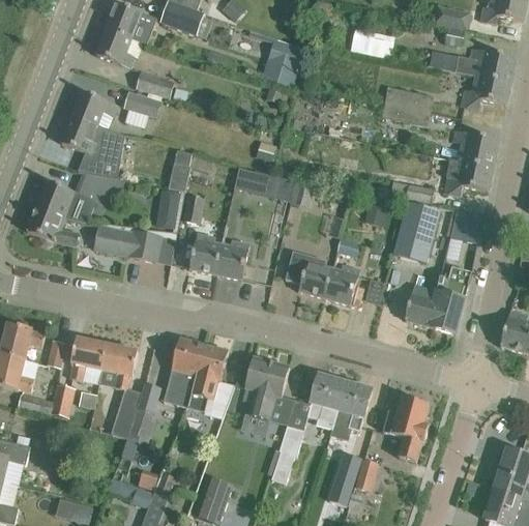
[(197,9),(200,0),(168,0),(170,1),(197,9)]
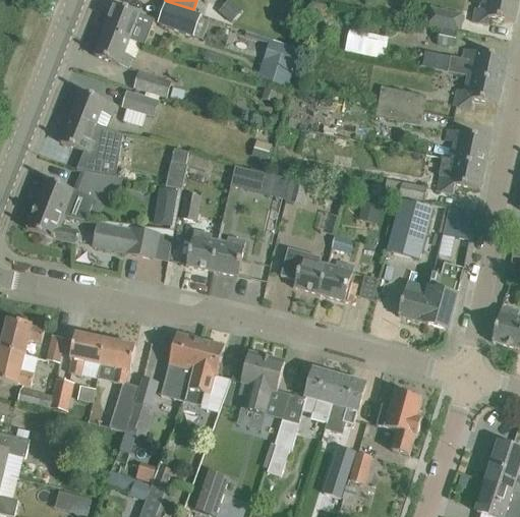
[(473,5),(469,21),(486,24),(488,14),(514,20),(517,0),(482,0),(481,7),(473,5)]
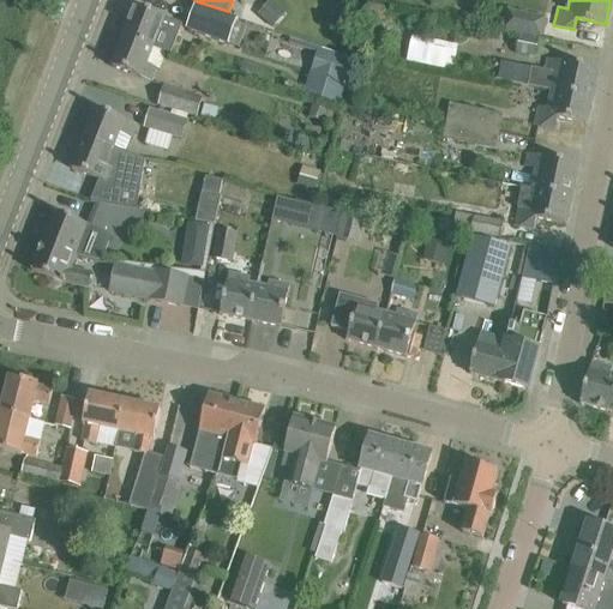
[(238,14),(197,1),(188,25),(228,40),(238,14)]
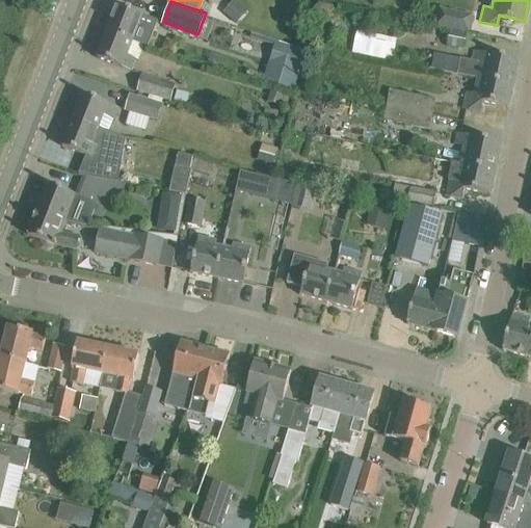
[(106,28),(131,37),(137,23),(145,26),(150,15),(116,2),(106,28)]
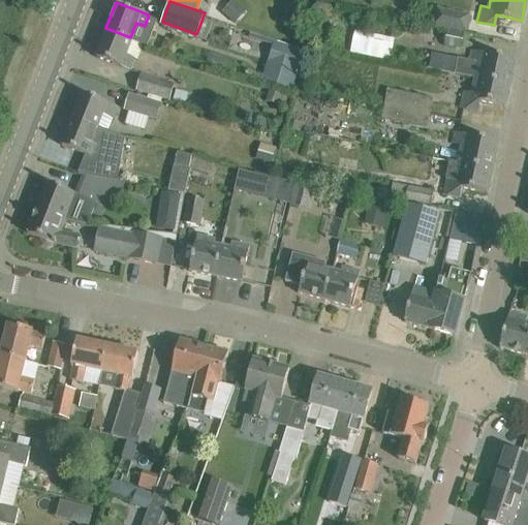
[(467,13),(436,6),(433,22),(464,28),(467,13)]
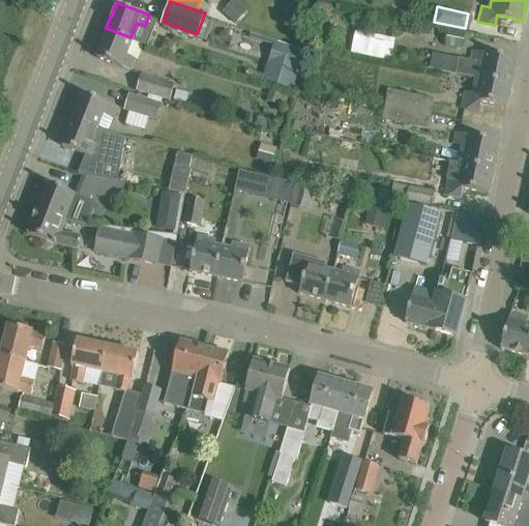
[(125,52),(130,37),(106,28),(96,54),(129,67),(134,55),(125,52)]
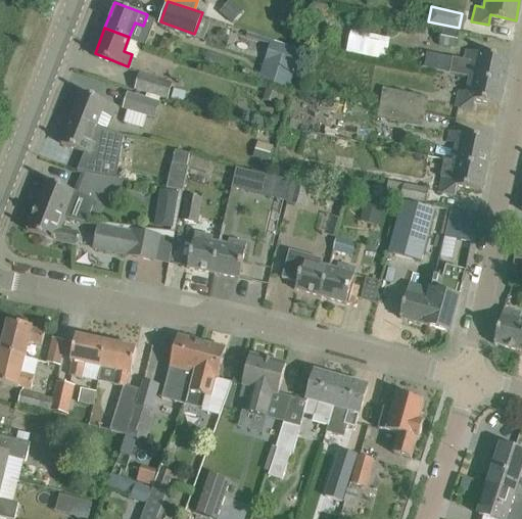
[(458,31),(441,28),(439,41),(455,44),(458,31)]
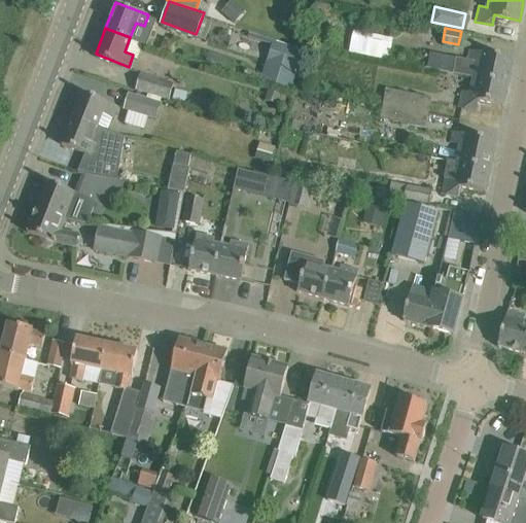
[(388,56),(391,36),(353,29),(349,48),(388,56)]
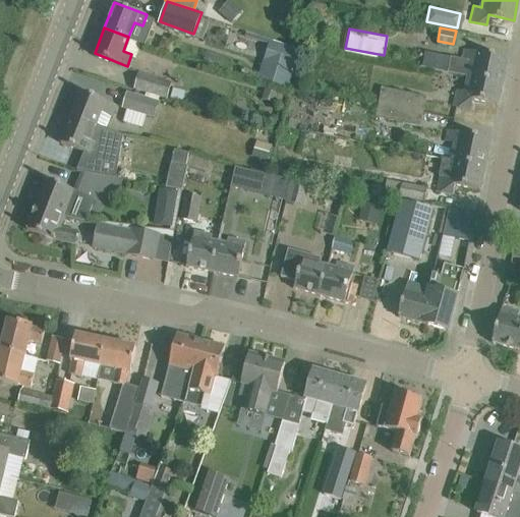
[(269,38),(261,64),(269,66),(265,78),(288,85),(299,48),(269,38)]
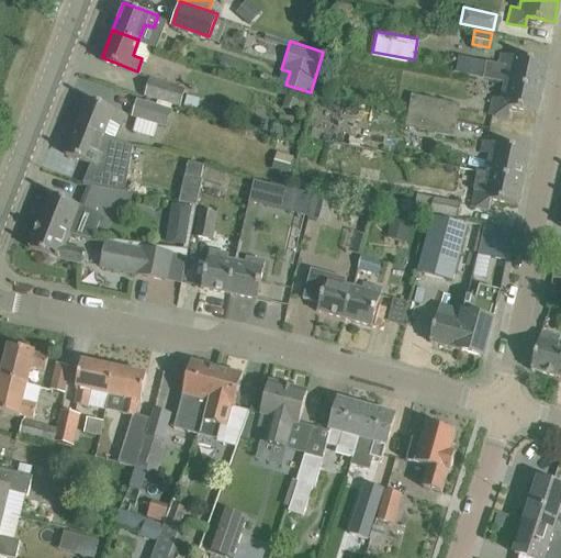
[(483,73),(504,77),(541,85),(547,59),(501,49),(498,60),(485,58),(483,73)]
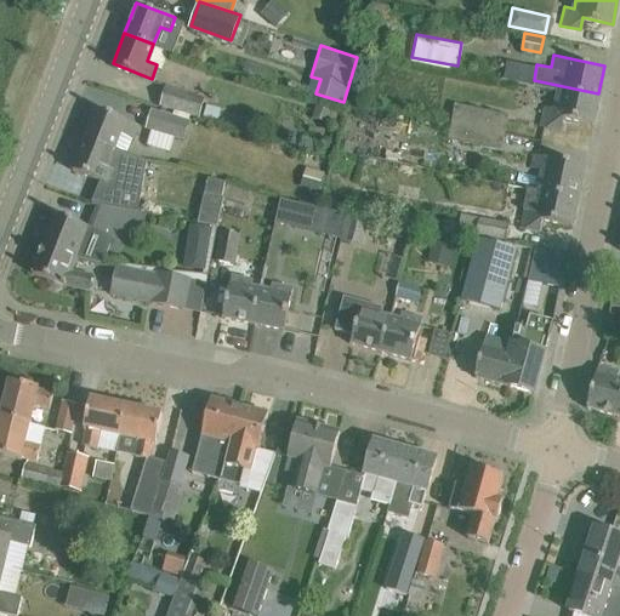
[(199,115),(204,96),(165,84),(159,103),(199,115)]
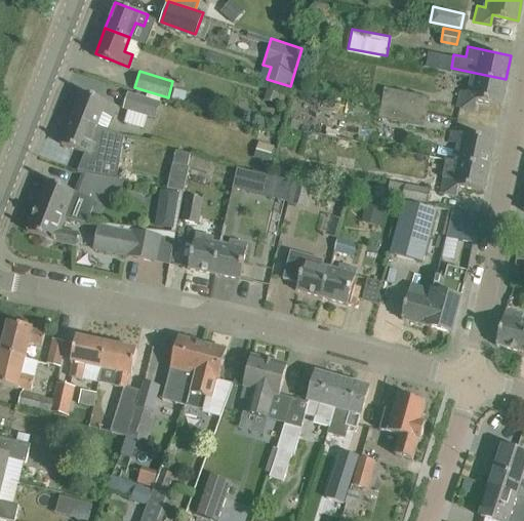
[(500,103),(506,79),(471,72),(468,88),(459,87),(455,104),(474,108),(476,97),(500,103)]
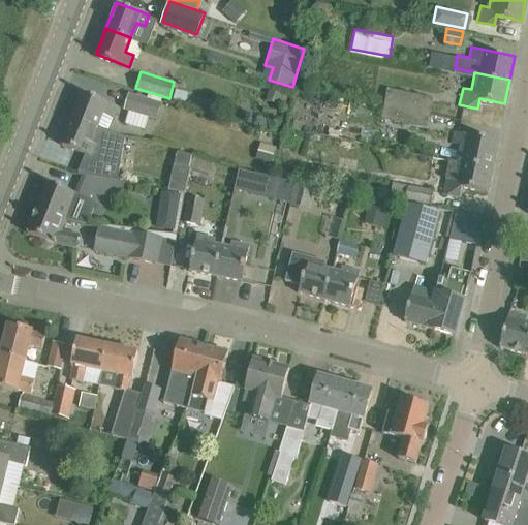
[(386,87),(383,101),(429,111),(432,96),(386,87)]
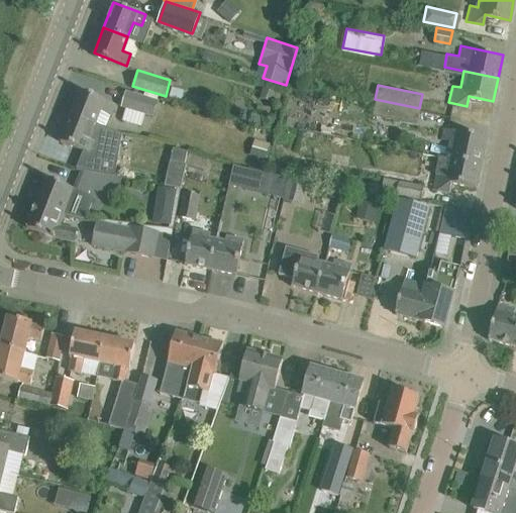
[(80,88),(70,113),(94,123),(95,121),(99,109),(112,114),(116,102),(80,88)]
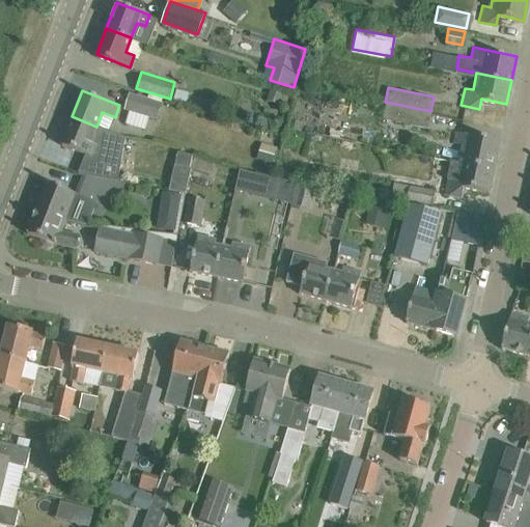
[(157,116),(162,102),(129,92),(124,107),(157,116)]
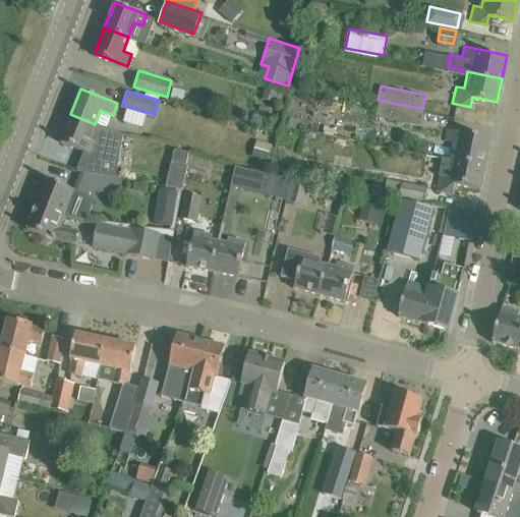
[(376,114),(419,123),(422,109),(378,100),(376,114)]
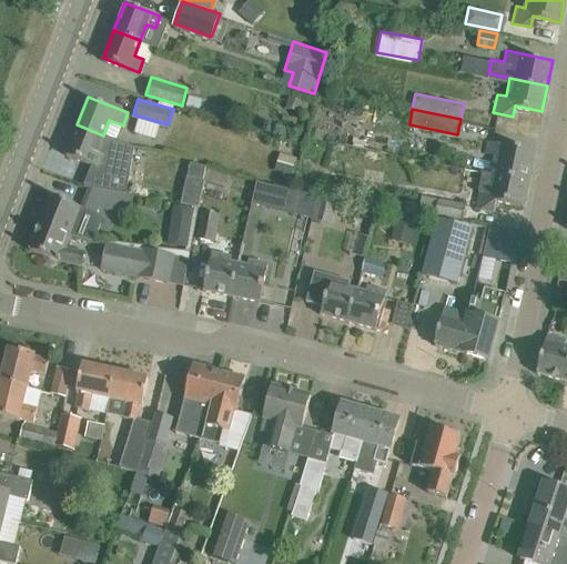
[(77,124),(66,153),(87,161),(91,163),(101,167),(93,187),(125,192),(134,144),(131,143),(115,137),(104,133),(103,136),(77,124)]
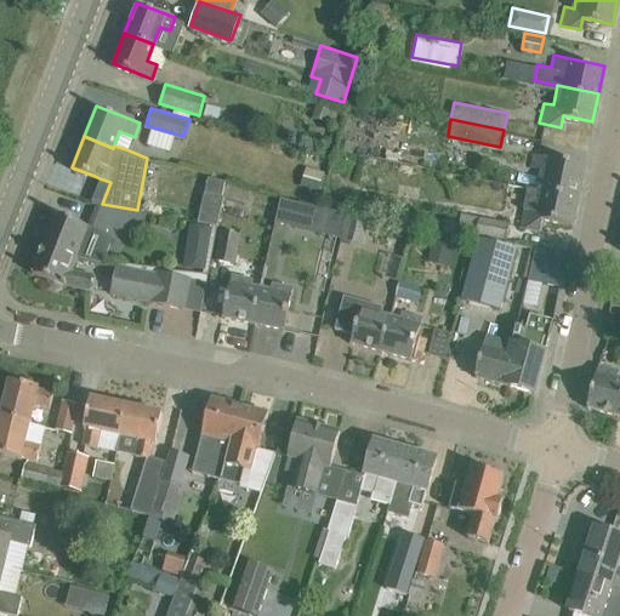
[(540,165),(536,183),(578,193),(584,161),(533,152),(530,163),(540,165)]
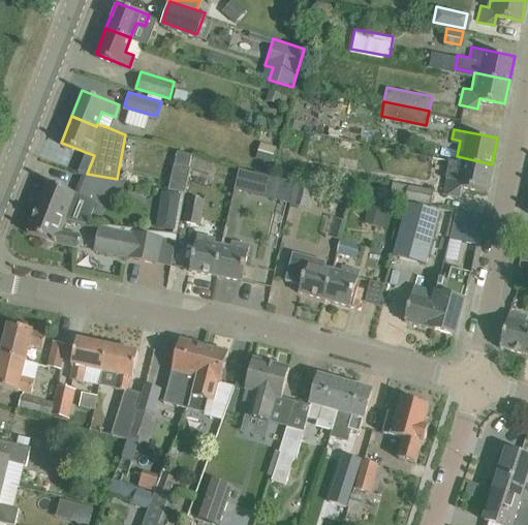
[(177,150),(174,162),(187,165),(190,153),(177,150)]
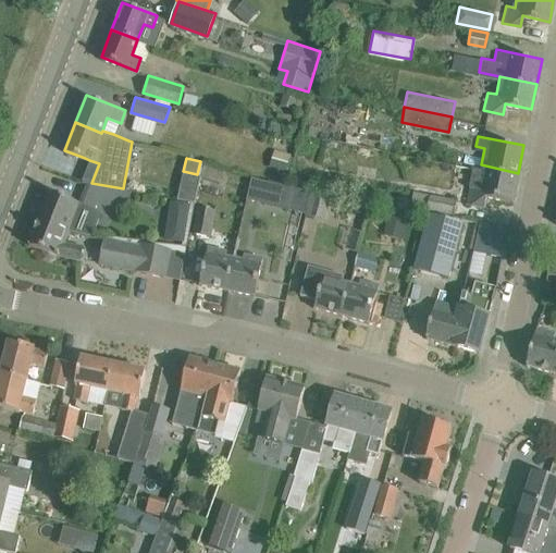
[(454,163),(449,182),(467,185),(464,201),(483,206),(485,195),(513,200),(518,173),(481,164),(481,168),(454,163)]
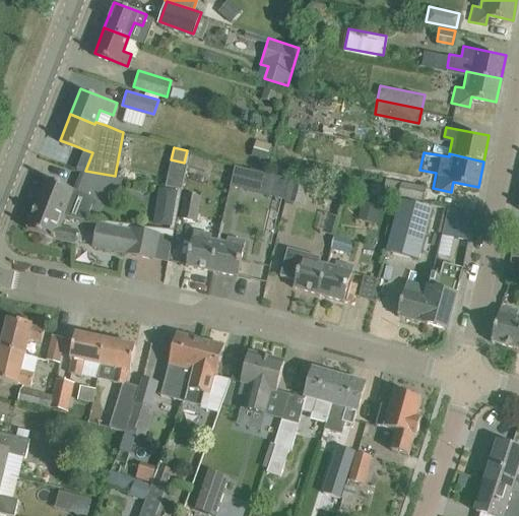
[(235,165),(230,184),(246,188),(251,169),(235,165)]
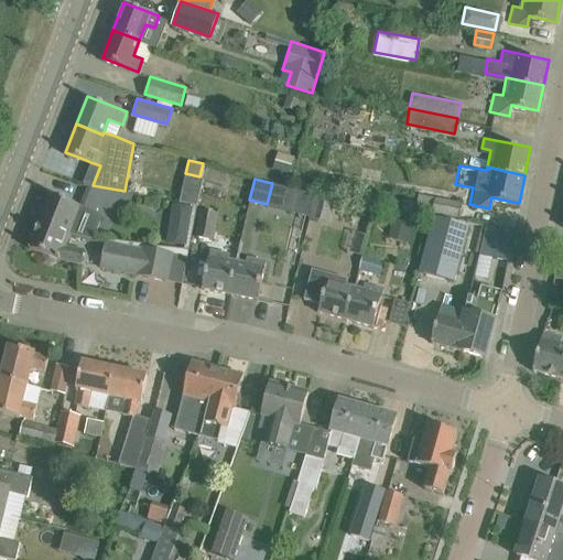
[(296,187),(291,210),(309,214),(314,192),(296,187)]
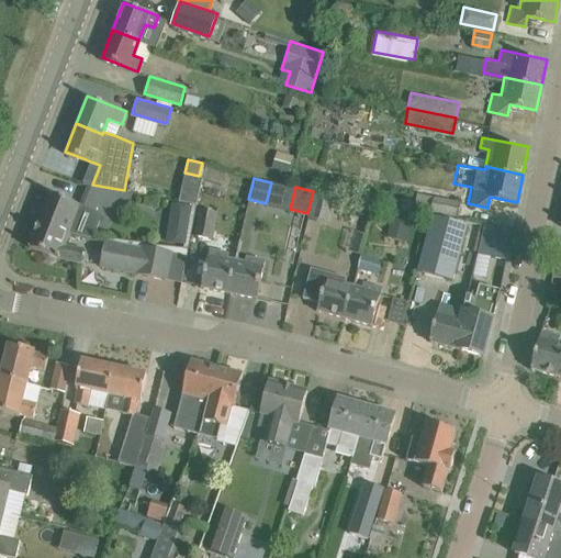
[(49,191),(38,218),(69,230),(92,237),(102,212),(96,209),(85,205),(79,202),(69,199),(49,191)]
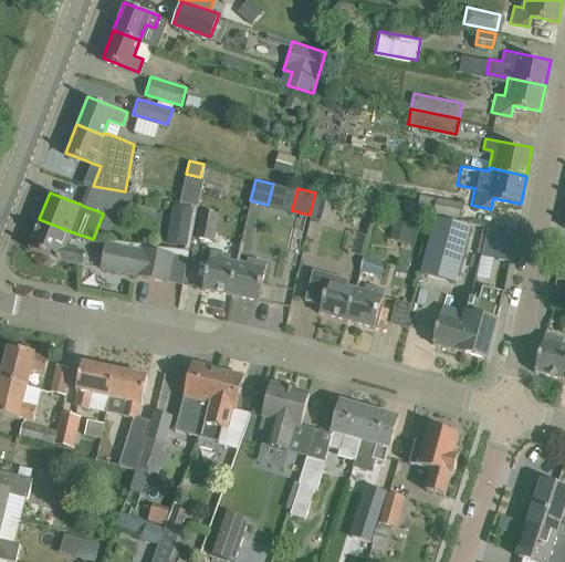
[(463,201),(435,197),(432,211),(460,217),(463,201)]
